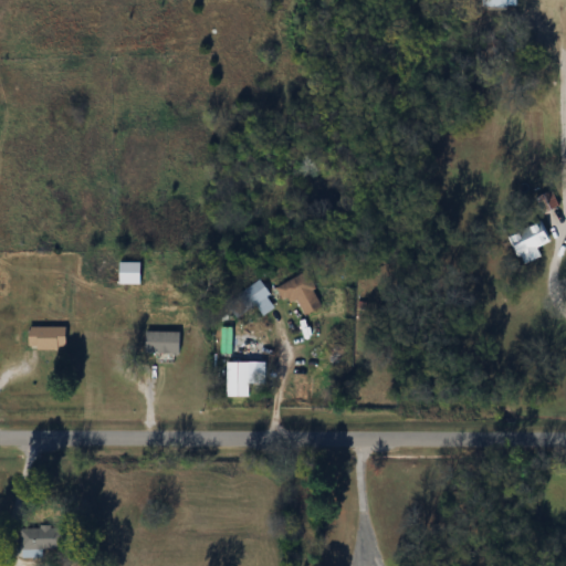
[(559,205),(551,190),(535,199),(544,213),(559,205)]
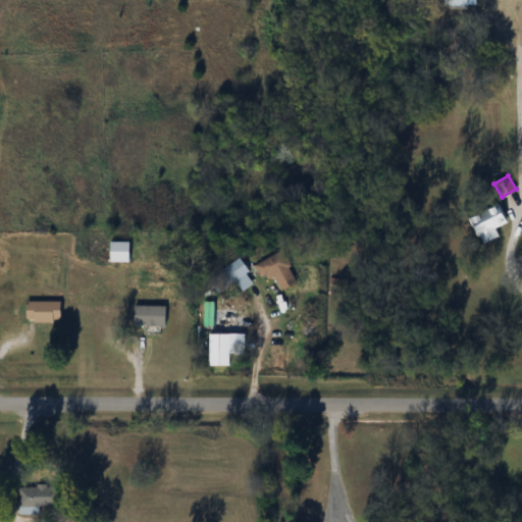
[(483,244),(499,237),(494,228),(508,221),(499,203),(470,218),(483,244)]
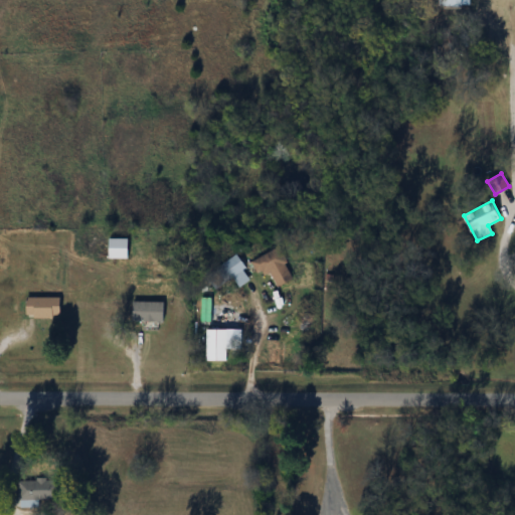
[(295,278),(278,247),(251,263),(260,277),(269,272),(278,288),(295,278)]
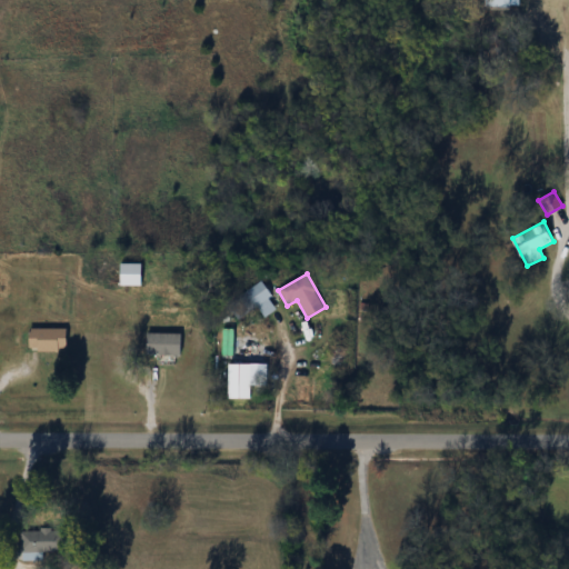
[(249,312),(257,308),(266,318),(279,308),(260,282),(239,298),(249,312)]
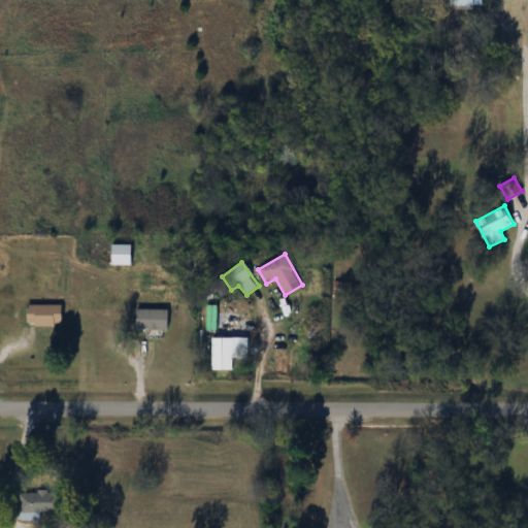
[(62,326),(62,305),(27,305),(27,326),(62,326)]
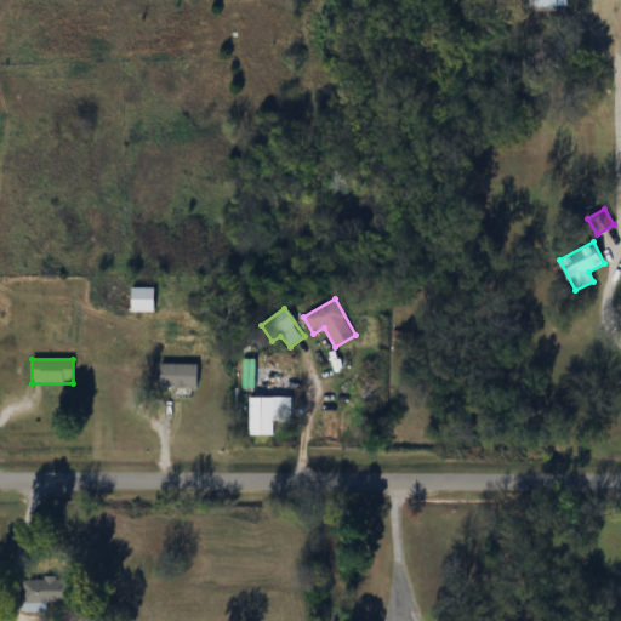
[(160,388),(198,388),(198,364),(160,364),(160,388)]
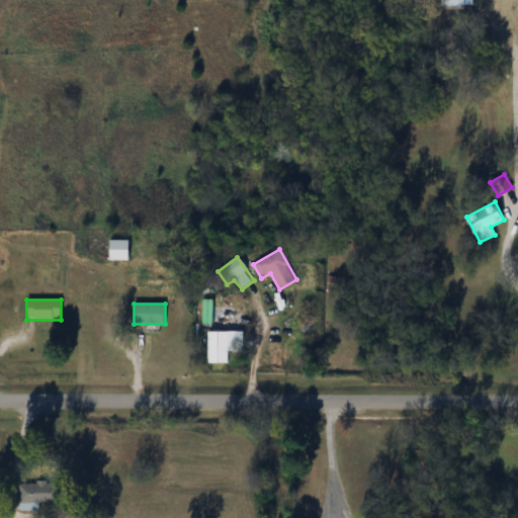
[(19,483),(19,506),(39,506),(39,502),(54,502),(54,483),(19,483)]
